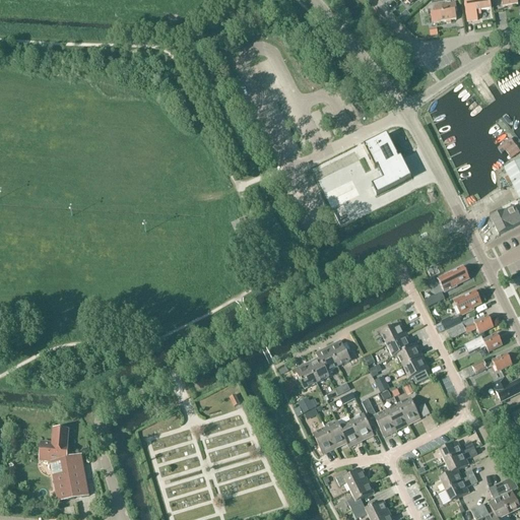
[(477,21),(476,16),(481,15),(480,11),(492,10),(490,1),(468,4),(464,4),(467,22),(477,21)]
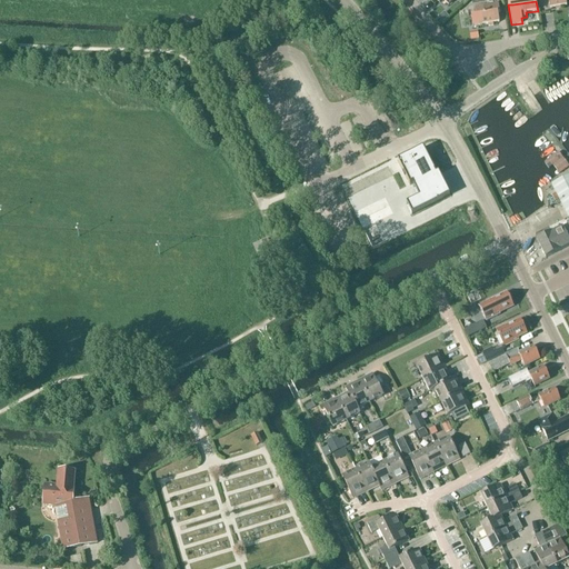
[(482,26),(499,23),(498,15),(500,15),(498,5),(475,9),(476,17),(475,17),(476,26),(482,26)]
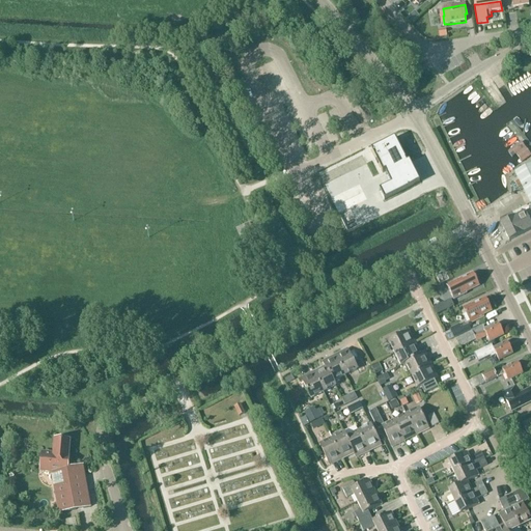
[(483,88),(495,104),(502,99),(491,83),(483,88)]
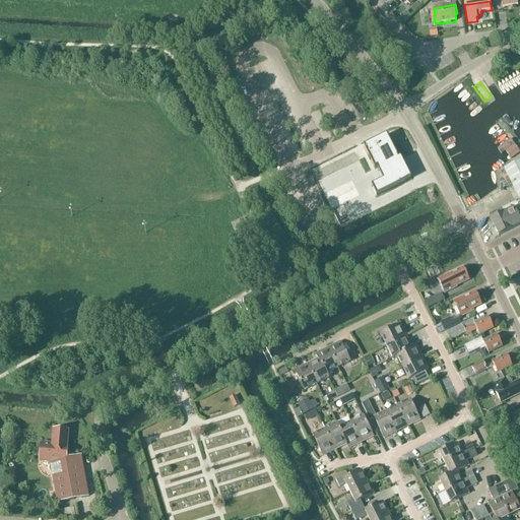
[(377,197),(411,180),(401,159),(398,160),(397,158),(386,136),(364,147),(375,170),(377,169),(383,181),(372,187),(377,197)]
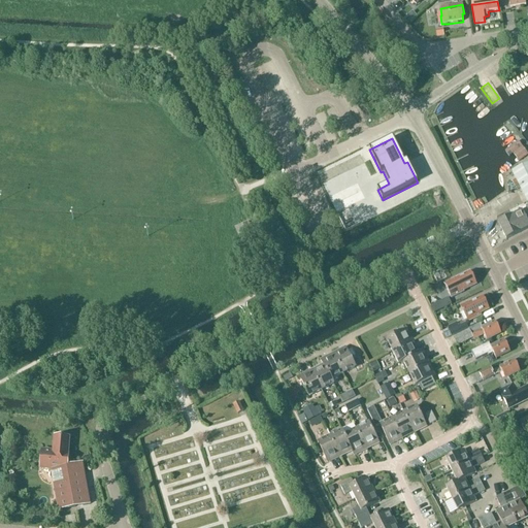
[(510,155),(513,154),(522,146),(518,141),(506,150),(510,155)]
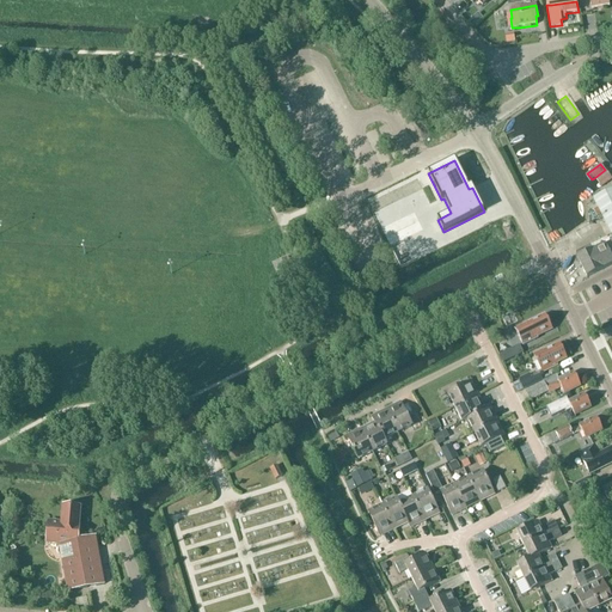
[(594,178),(601,188),(611,178),(605,170),(594,178)]
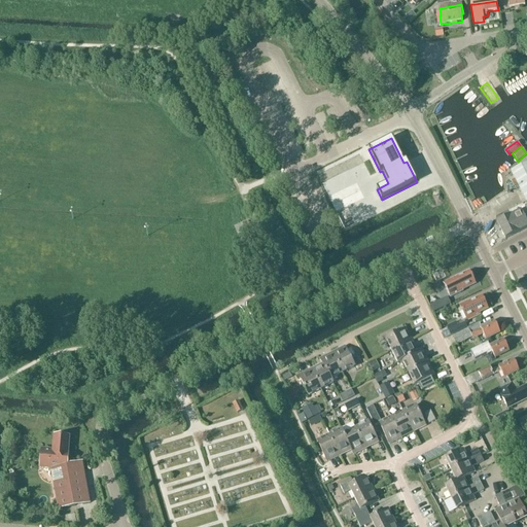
[(511,216),(497,223),(505,240),(526,227),(526,164),(511,172),(526,204),(508,212),(511,216)]
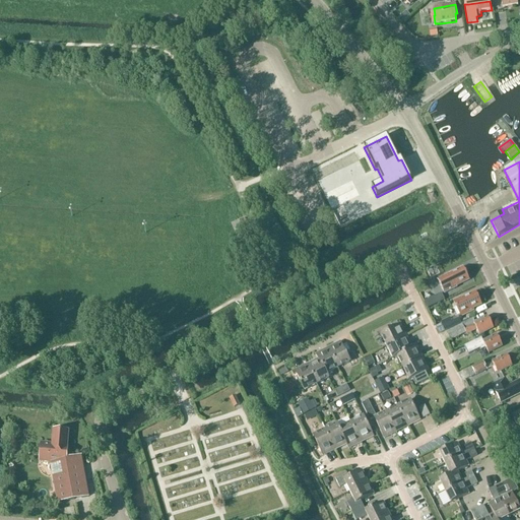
[(463,268),(437,280),(444,295),(457,288),(456,286),(469,280),(463,268)]
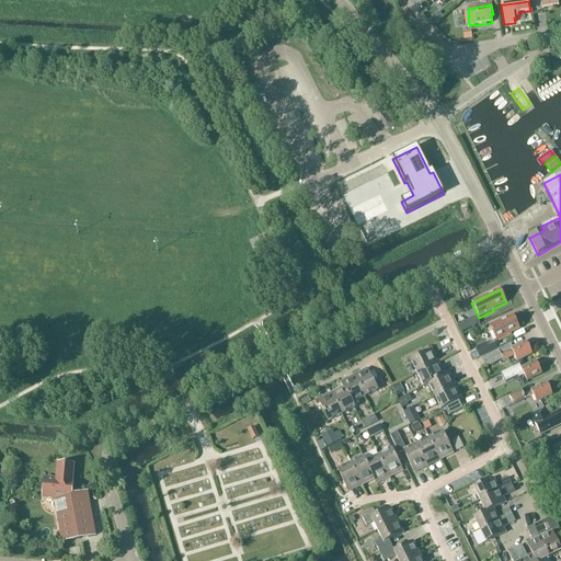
[(513,316),(497,323),(497,321),(489,325),(496,342),(512,335),(511,333),(519,329),(513,316)]
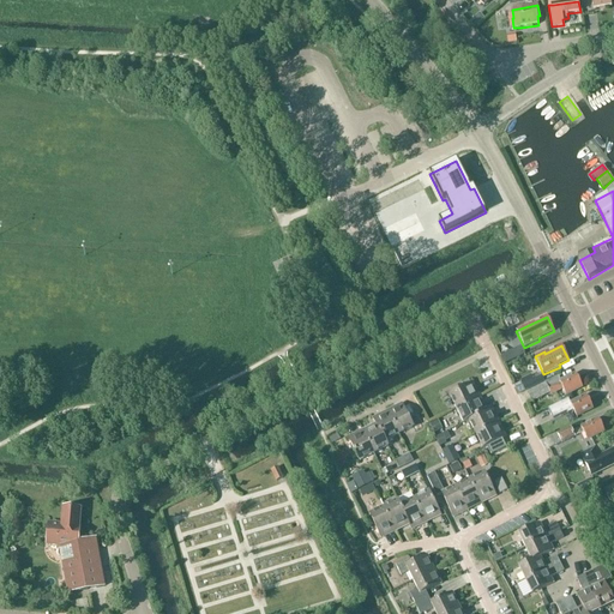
[(566,396),(582,387),(576,374),(559,383),(560,384),(548,390),(546,384),(528,393),(533,403),(551,393),(552,396),(563,390),(566,396)]
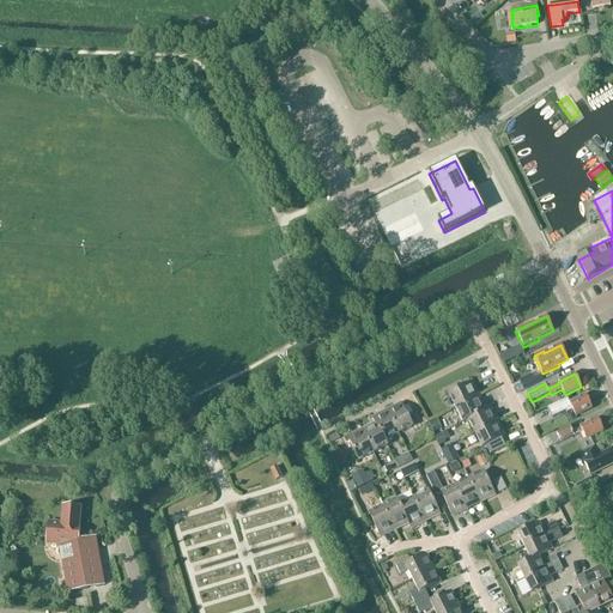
[(522,383),(526,390),(541,382),(538,375),(522,383)]
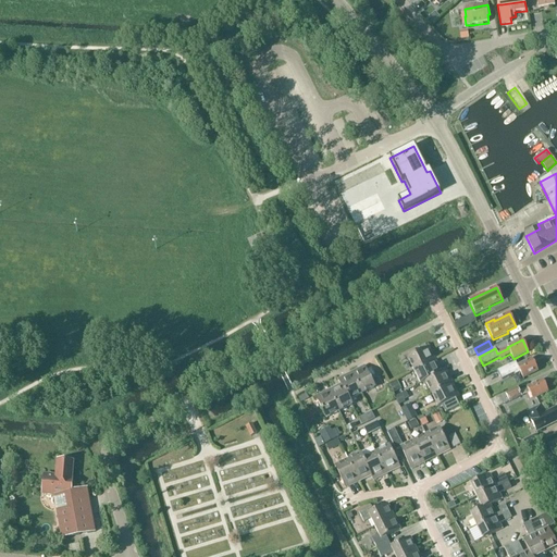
[(413,371),(435,360),(429,348),(407,358),(413,371)]
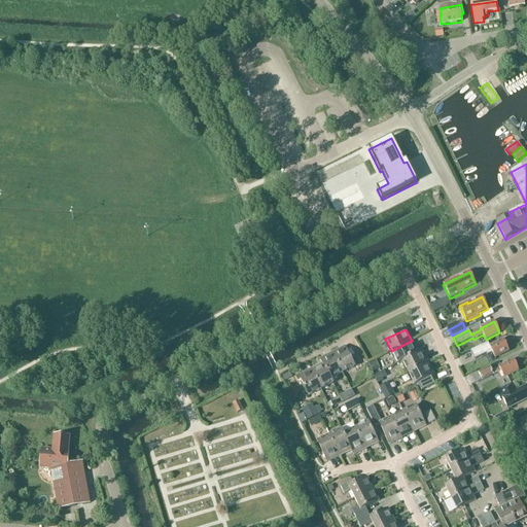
[(487,356),(489,354),(492,353),(494,358),(508,351),(503,340),(489,347),(490,348),(485,351),(487,356)]
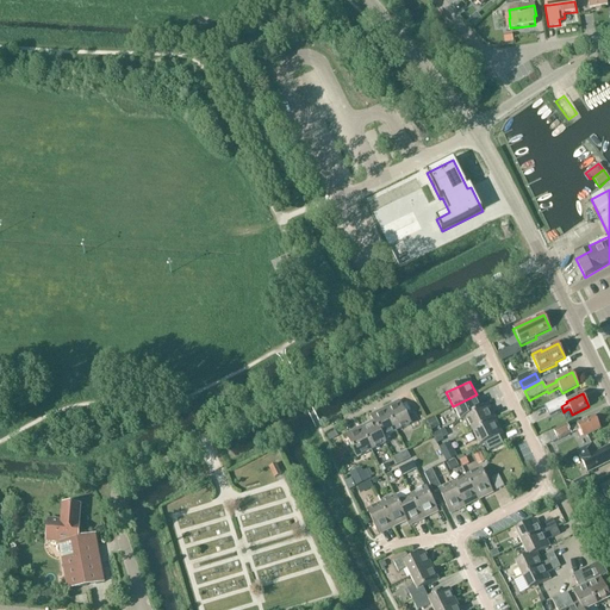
[(460,421),(466,418),(484,409),(477,394),(453,406),(460,421)]
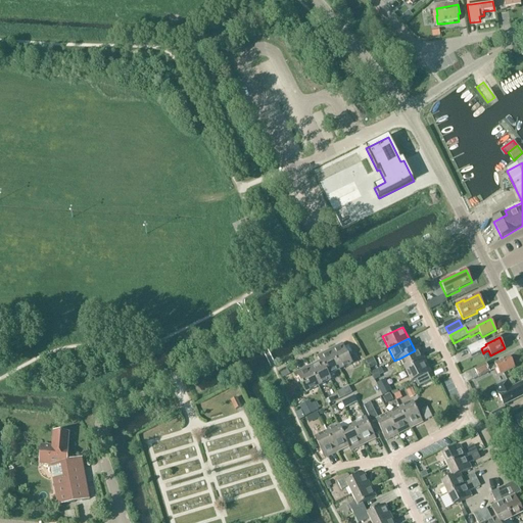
[(348,357),(342,344),(330,350),(340,371),(351,365),(352,367),(361,363),(355,353),(348,357)]
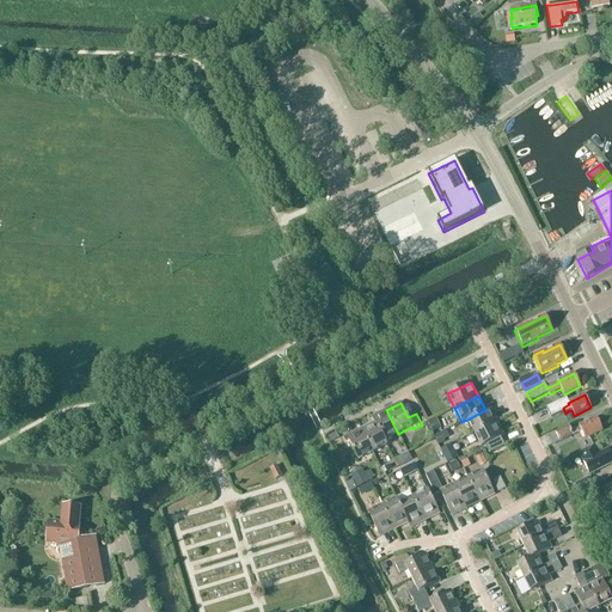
[(473,433),(497,421),(490,408),(485,410),(467,420),(473,433)]
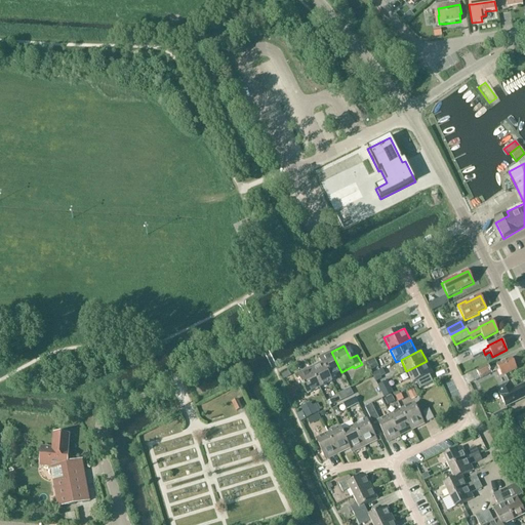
[(341,372),(331,352),(319,358),(321,362),(329,377),(341,372)]
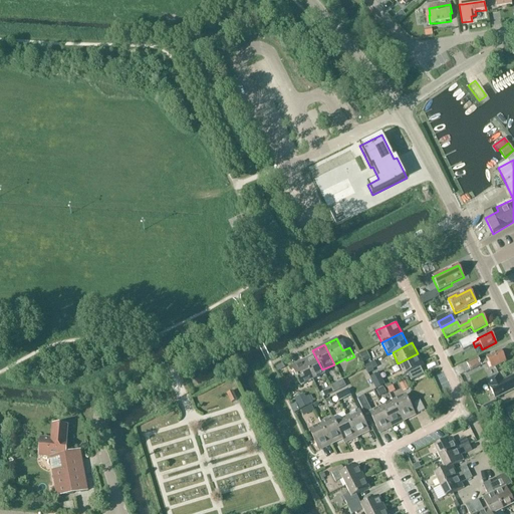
[(470,371),(478,367),(488,362),(491,368),(506,361),(501,351),(479,362),(477,358),(466,363),(470,371)]
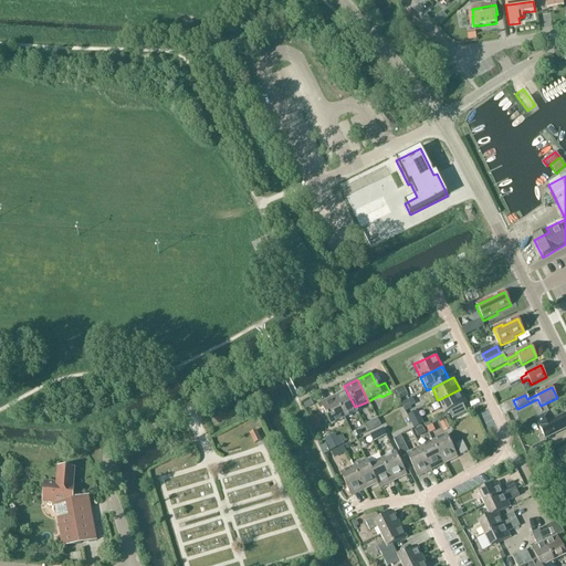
[(462,405),(467,402),(460,389),(438,400),(444,413),(449,411),(452,420),(467,412),(462,405)]
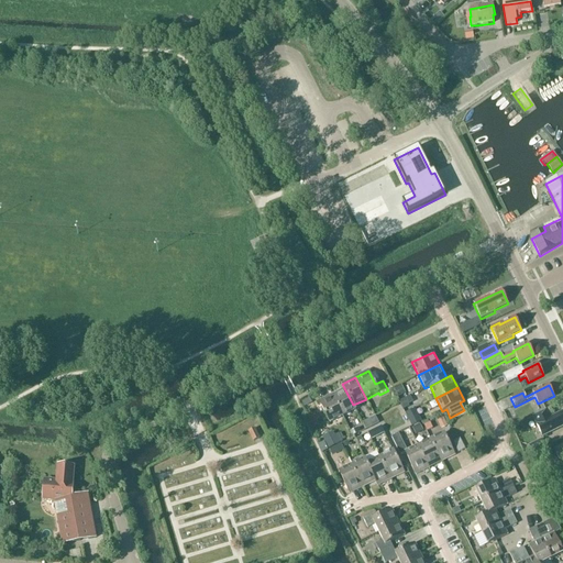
[(344,388),(332,395),(343,417),(356,410),(353,405),(344,388)]
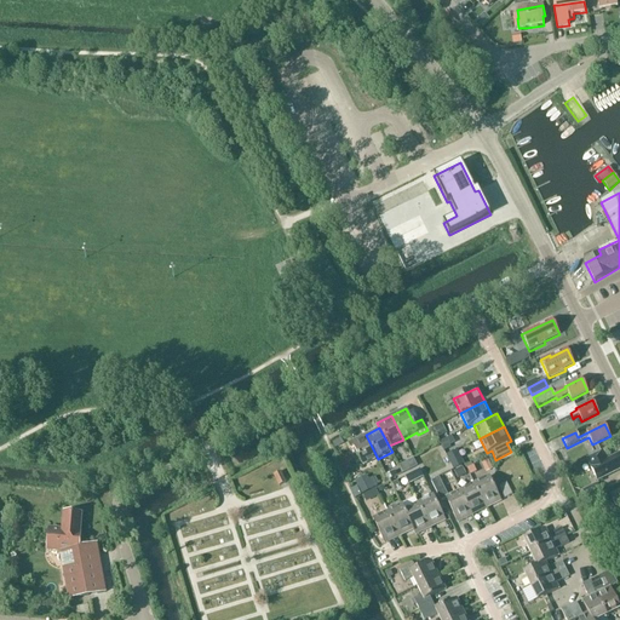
[(378,459),(366,435),(351,442),(363,465),(378,459)]
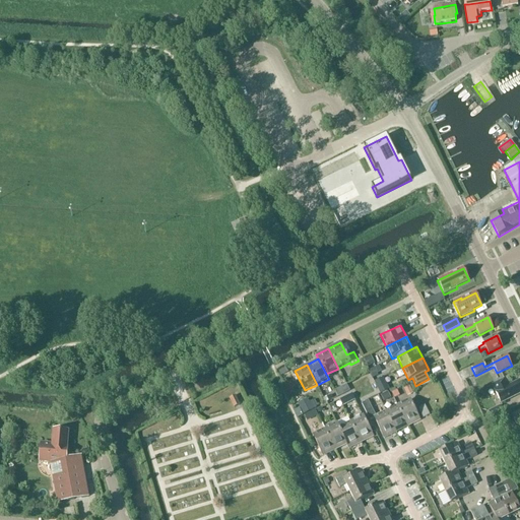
[(501,404),(519,394),(519,382),(519,381),(508,387),(504,380),(492,386),(501,404)]
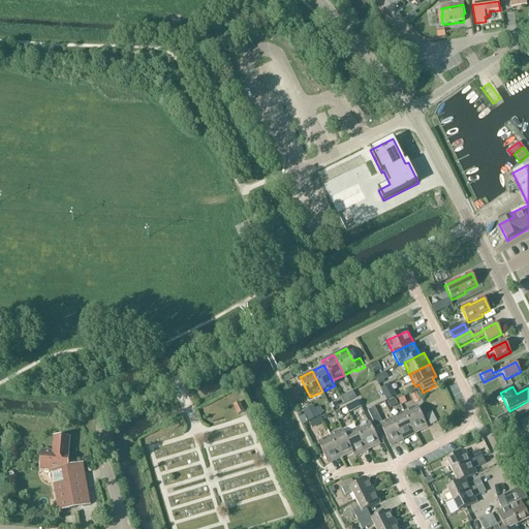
[(244,398),(239,400),(243,408),(248,406),(244,398)]
